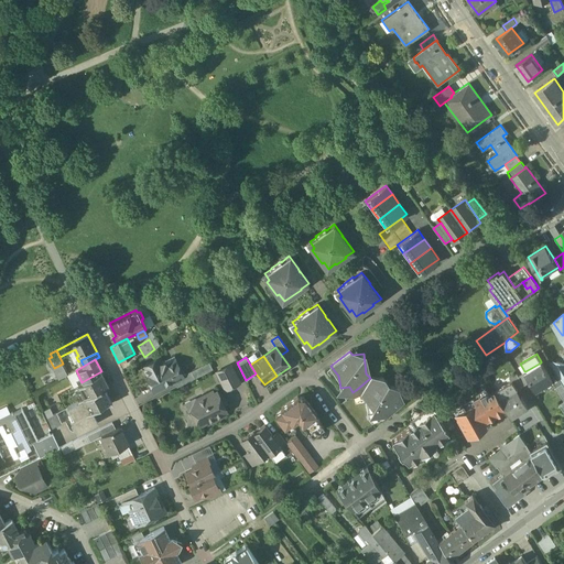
[(161,364),(159,359),(143,367),(148,376),(147,376),(154,391),(174,381),(183,377),(182,376),(175,362),(167,367),(165,361),(161,364)]
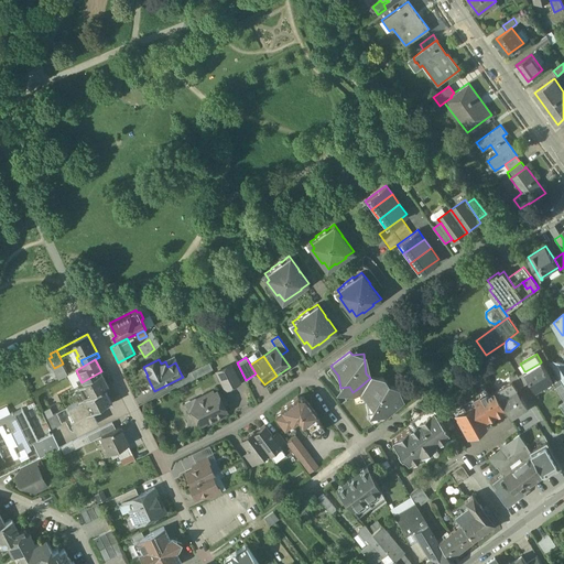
[(541,362),(525,371),(524,371),(524,372),(530,381),(537,391),(537,390),(552,381),(553,381),(551,378),(541,361),(541,362)]
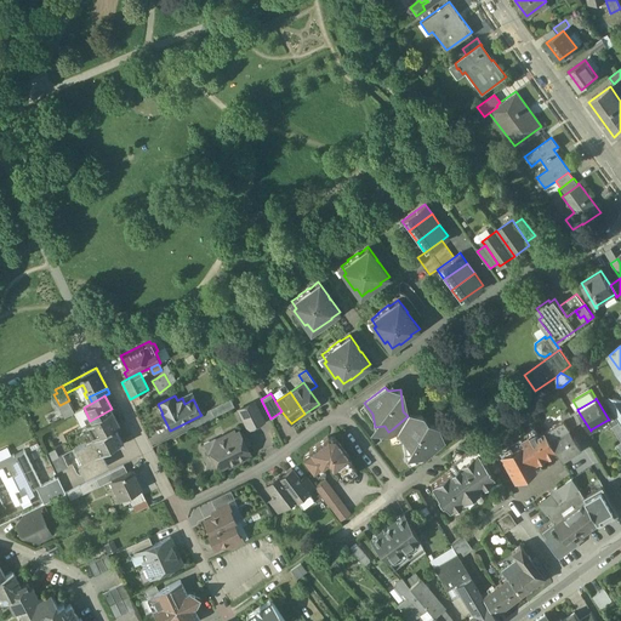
[(69,400),(60,405),(64,416),(74,410),(69,400)]
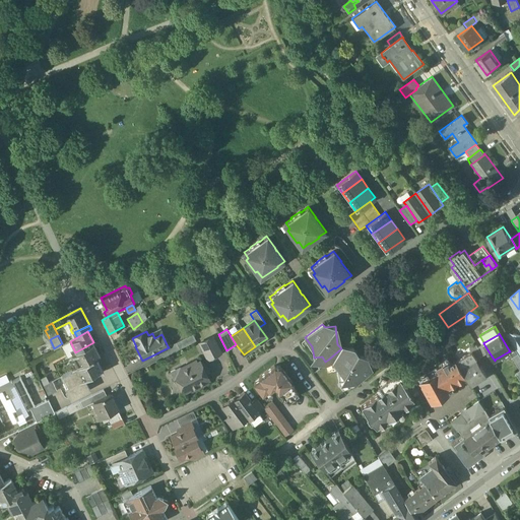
[(519,335),(517,335),(510,339),(519,353),(519,354),(519,353),(519,335)]
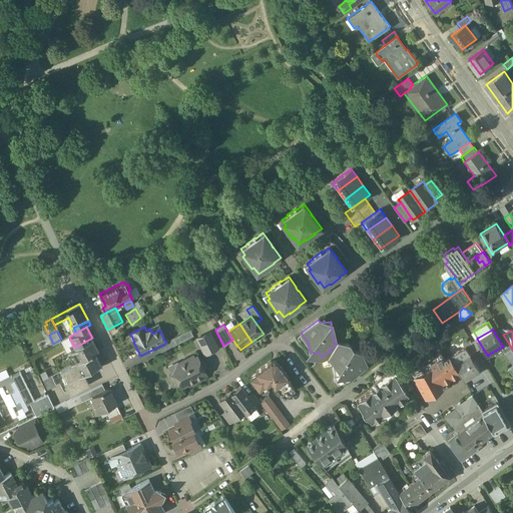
[(209,332),(196,339),(204,355),(217,348),(209,332)]
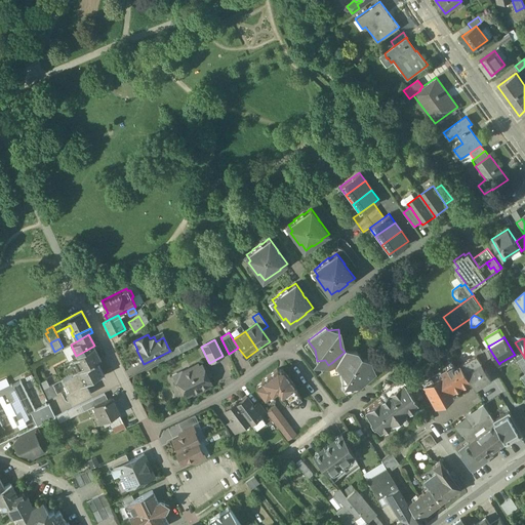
[(76,356),(73,358),(79,370),(97,360),(101,358),(94,346),(76,356)]
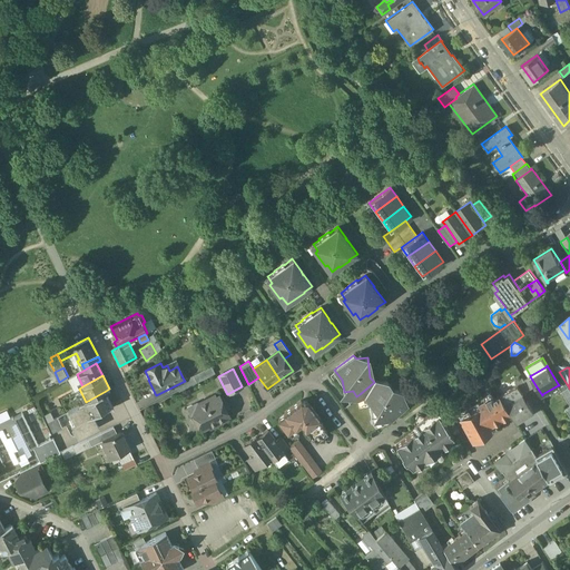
[(185,381),(176,385),(179,391),(196,382),(193,375),(184,380),(185,381)]
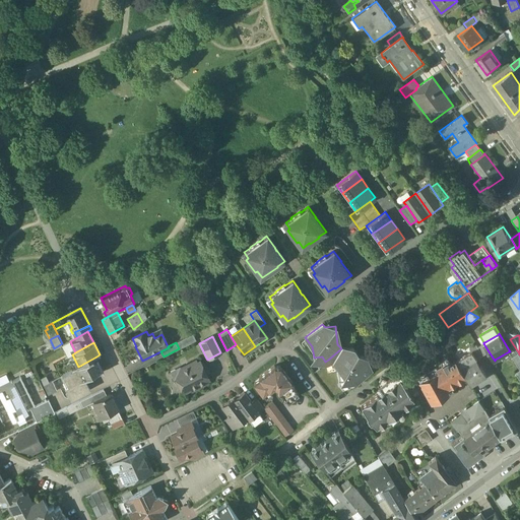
[(483,343),(479,345),(478,345),(483,354),(489,351),(483,343)]
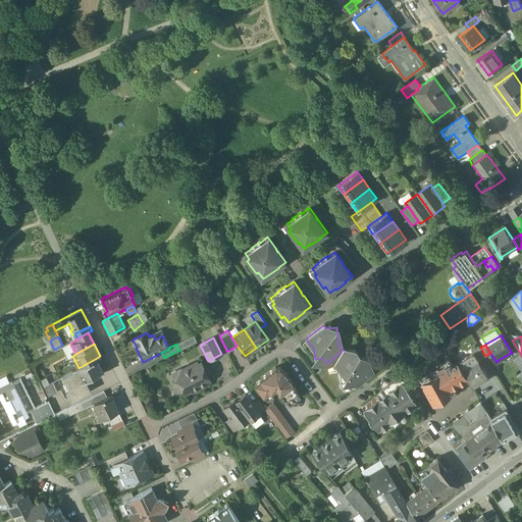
[(515,347),(510,350),(512,353),(511,353),(515,359),(521,355),(515,347)]
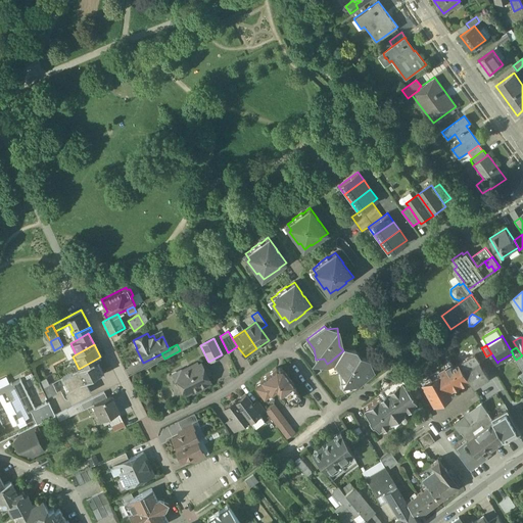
[(481,348),(476,351),(480,360),(485,357),(481,348)]
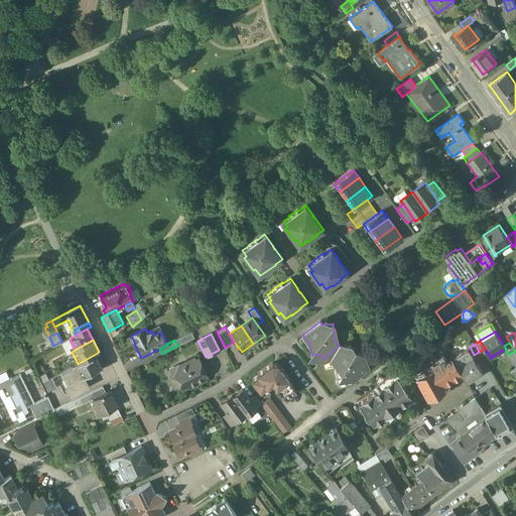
[(357,354),(350,345),(339,346),(326,357),(335,369),(336,376),(340,375),(345,383),(368,366),(364,361),(363,353),(357,354)]
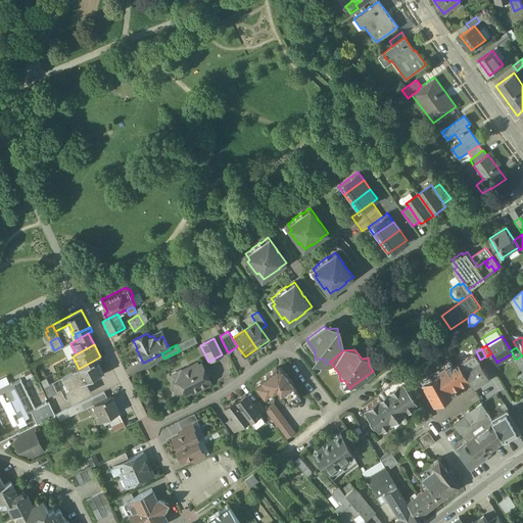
[(476,351),(460,362),(465,369),(480,360),(476,351)]
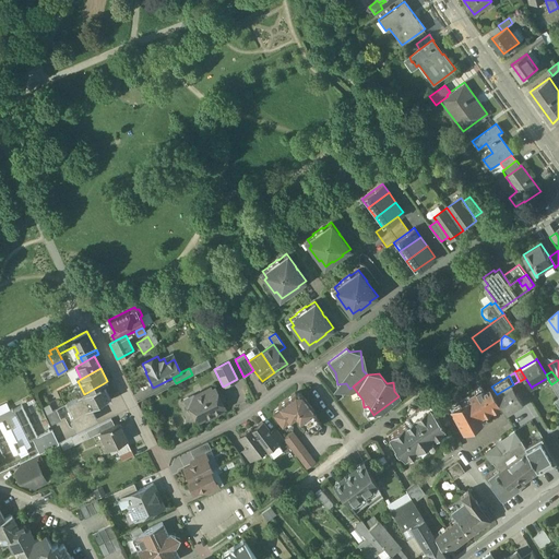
[(84,394),(67,403),(73,415),(91,406),(110,395),(104,383),(84,394)]
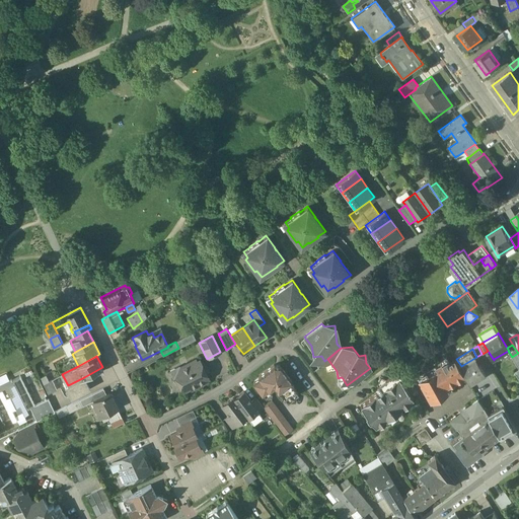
[(476,357),(461,366),(466,376),(470,383),(487,374),(476,357)]
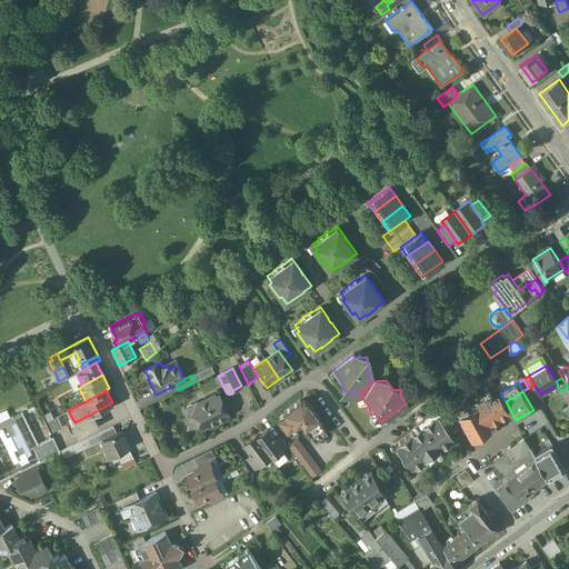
[(492,392),(477,401),(479,405),(458,417),(471,440),(492,428),(490,425),(511,412),(506,401),(500,393),(495,397),(492,392)]
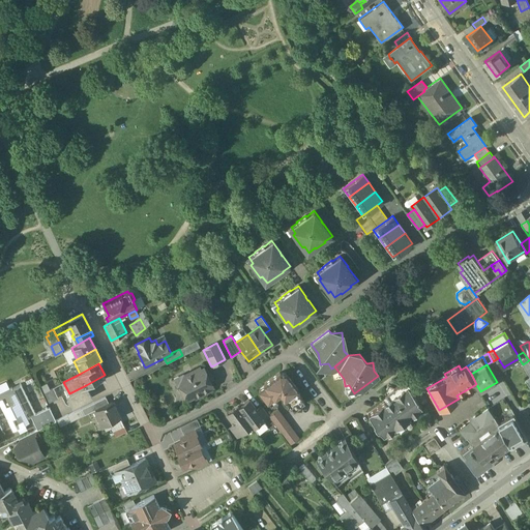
[(184,376),(185,379),(184,382),(180,384),(179,385),(180,387),(186,399),(194,394),(195,396),(210,388),(209,387),(212,385),(204,369),(201,370),(200,367),(184,376)]
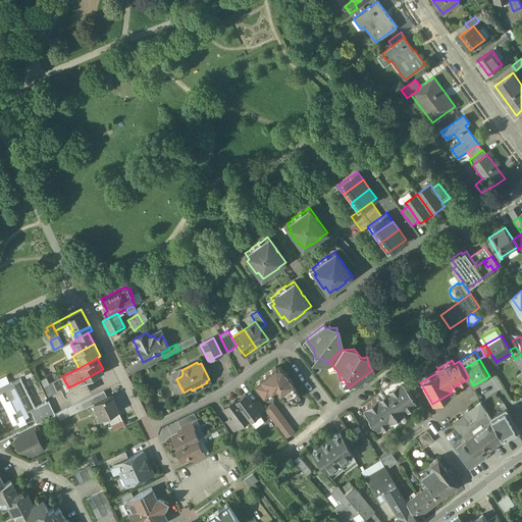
[(275,366),(266,373),(276,389),(284,401),(290,396),(293,400),(293,399),(300,395),(292,383),(293,382),(281,367),(275,366)]
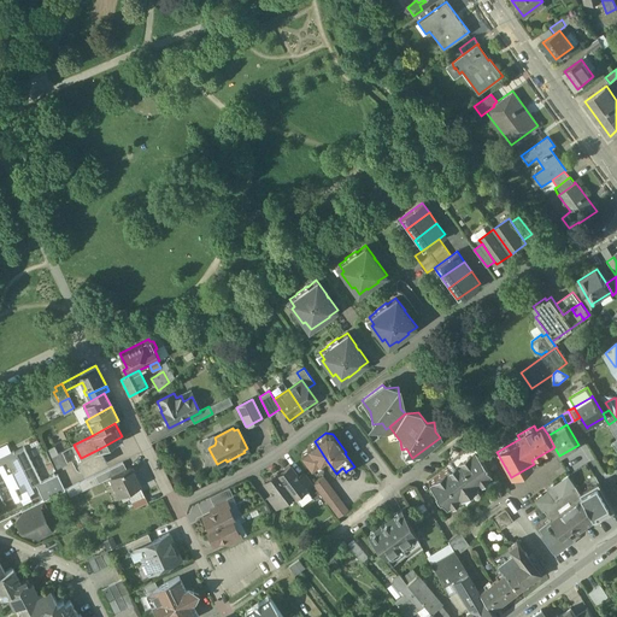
[(213,435),(201,441),(207,453),(210,451),(209,448),(210,447),(215,445),(216,441),(215,438),(213,435)]
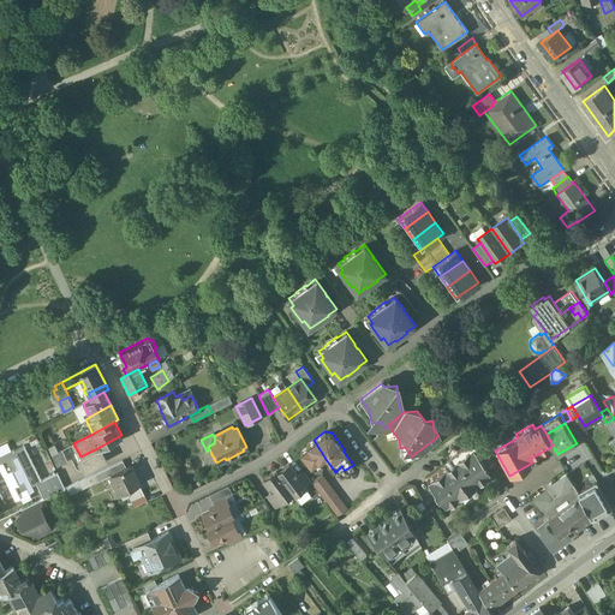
[(477,448),(470,439),(447,455),(452,461),(427,481),(433,490),(437,497),(439,497),(445,506),(448,502),(449,503),(457,499),(455,497),(460,494),(458,491),(458,487),(463,484),(470,493),(463,483),(467,481),(472,481),(473,484),(478,481),(479,482),(485,477),(485,476),(489,472),(483,464),(484,463),(475,451),(477,448)]
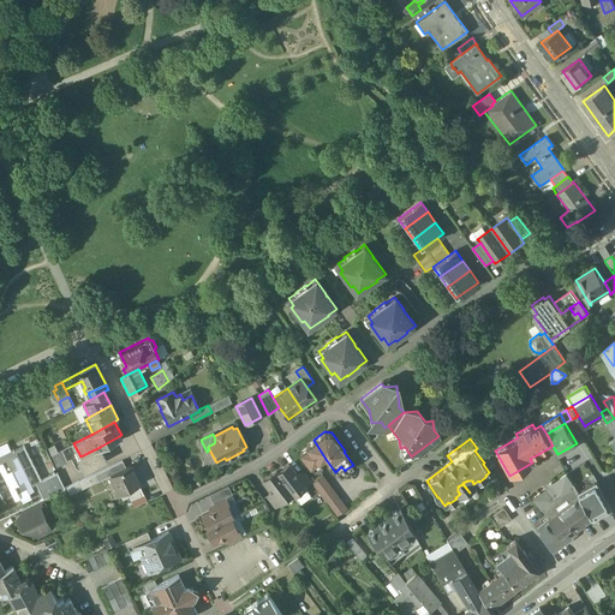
[(326,459),(314,440),(306,446),(308,447),(299,453),(310,467),(311,466),(317,461),(322,459),(326,459)]
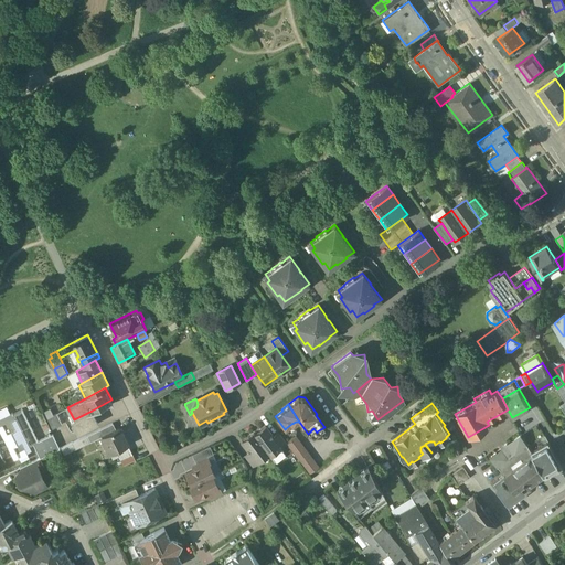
[(456,430),(444,407),(438,412),(436,414),(445,425),(444,426),(449,434),(446,437),(446,438),(456,430)]
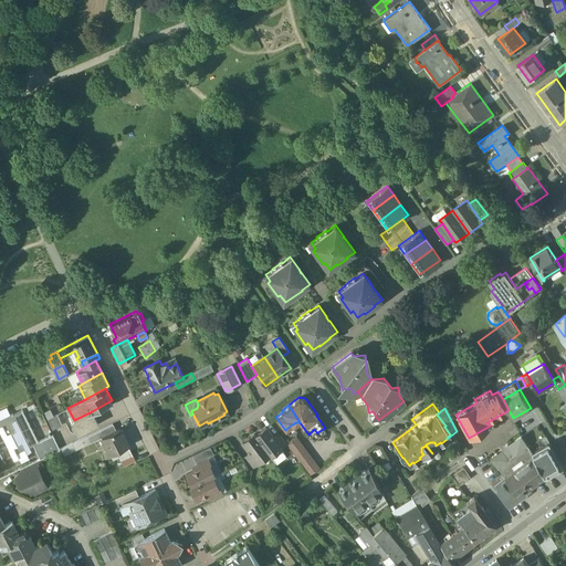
[(22,410),(13,415),(12,413),(0,419),(0,456),(2,460),(16,454),(18,459),(28,453),(25,450),(33,446),(38,442),(22,410)]
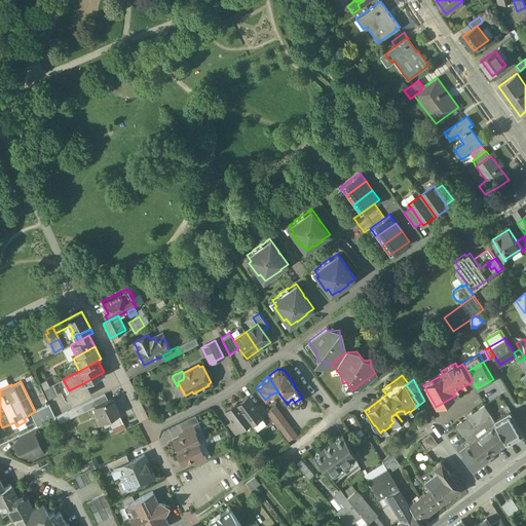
[(90,393),(85,382),(69,390),(66,391),(71,404),(90,393)]
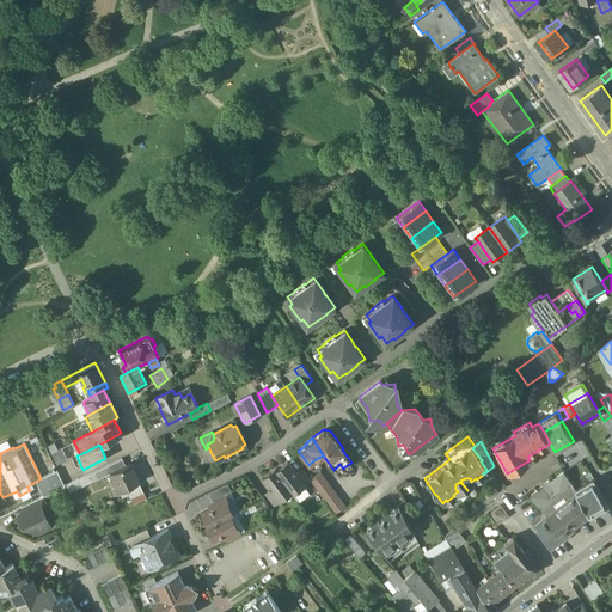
[(62,448),(49,454),(55,465),(67,459),(62,448)]
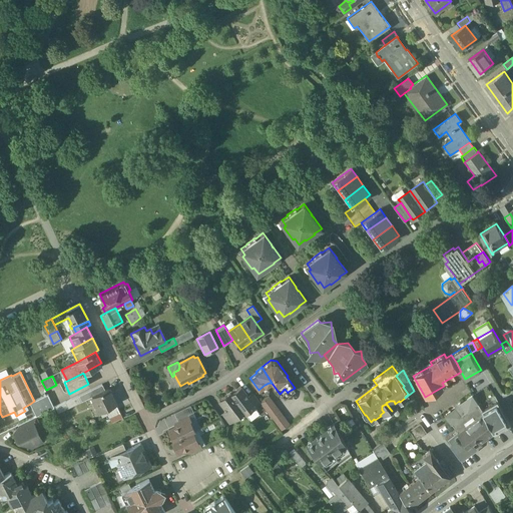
[(102,384),(92,389),(94,395),(105,389),(102,384)]
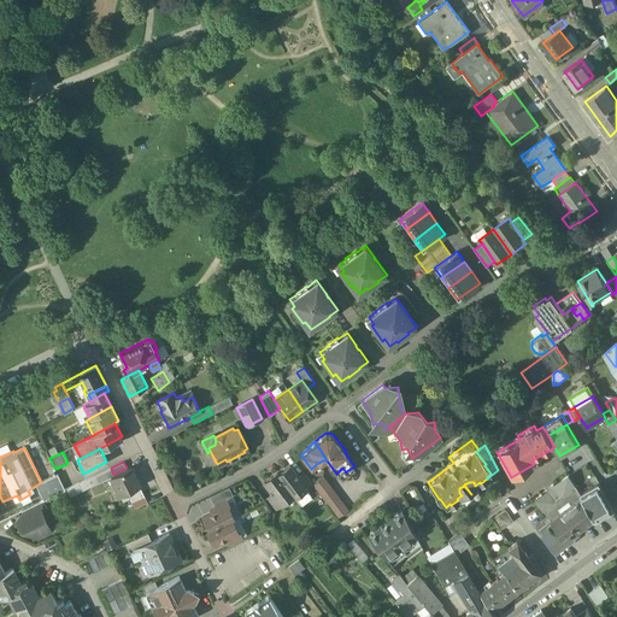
[(318,463),(312,468),(316,472),(322,468),(318,463)]
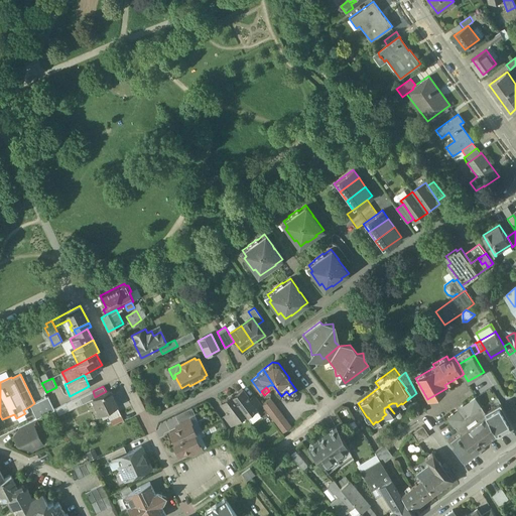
[(249,399),(242,389),(236,393),(237,394),(233,397),(245,413),(246,415),(255,408),(256,408),(249,399)]
